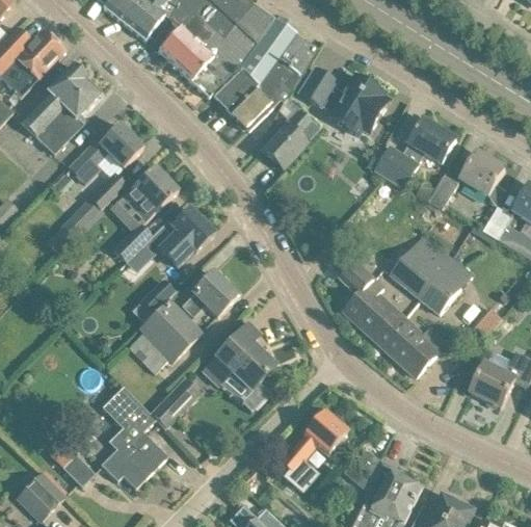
[(0,17),(14,2),(11,0),(0,0),(0,17)]
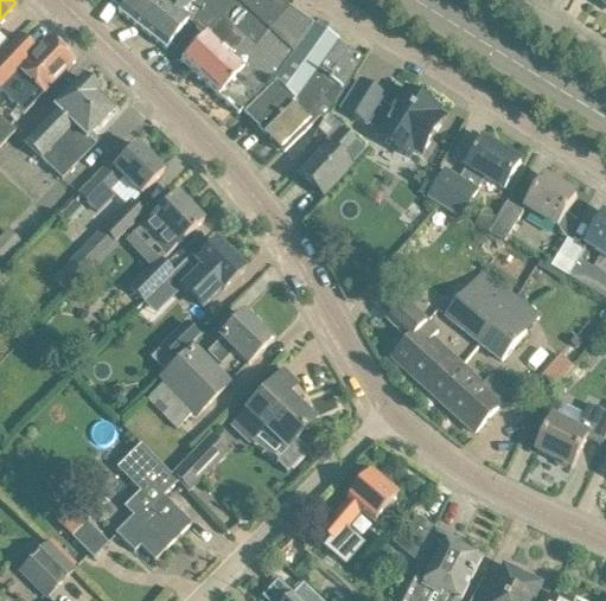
[(121,0),(116,7),(165,45),(186,16),(191,19),(201,0),(121,0)]
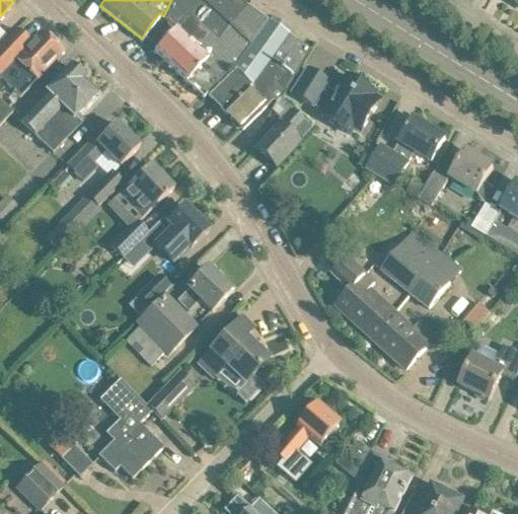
[(163,16),(174,26),(174,25),(175,26),(188,11),(219,39),(226,30),(224,28),(245,3),(241,0),(171,0),(163,16)]
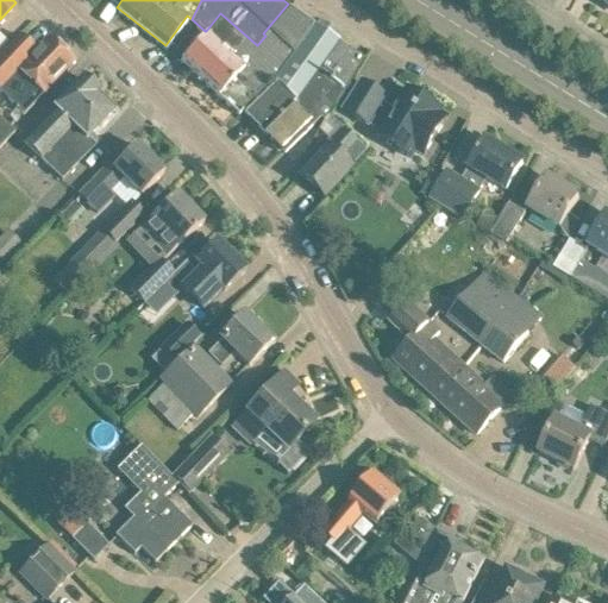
[(205,30),(205,31),(180,57),(237,112),(242,106),(280,67),(299,41),(312,20),(288,4),(263,33),(265,36),(257,45),(220,13),(206,31),(205,30)]
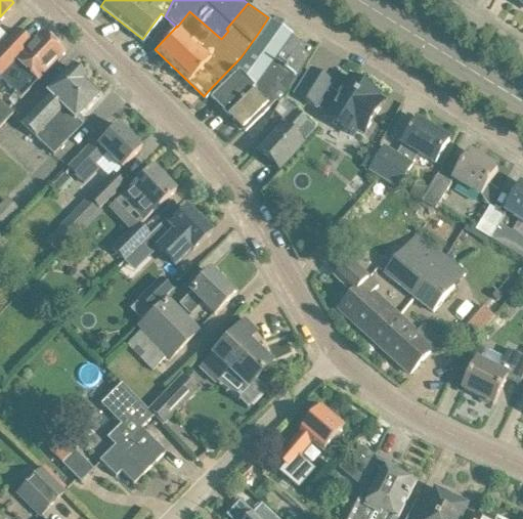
[(269,18),(246,54),(235,69),(210,93),(246,130),(269,106),(268,105),(276,98),(277,99),(279,96),(301,63),(312,46),(269,18)]
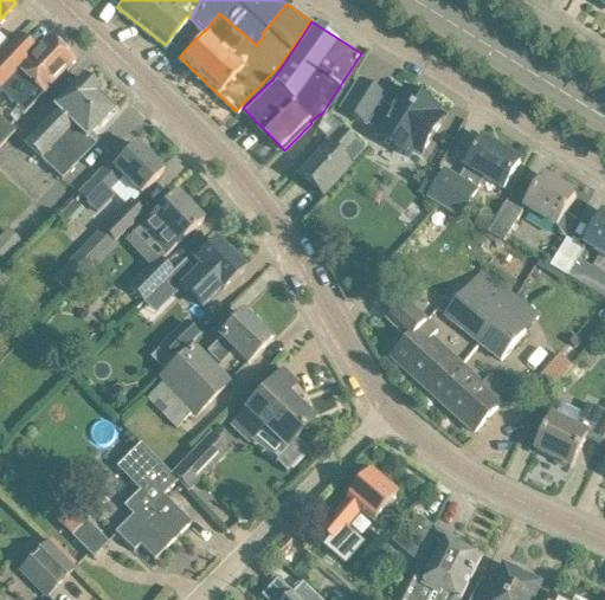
[(42,90),(73,57),(47,32),(34,46),(19,31),(0,50),(0,88),(23,110),(42,90)]
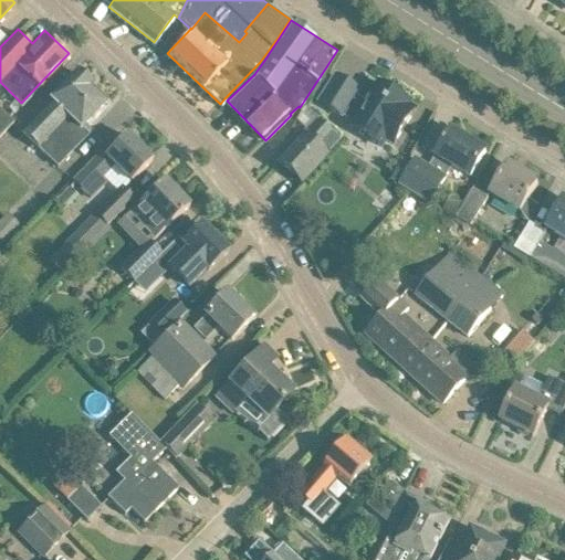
[(21,127),(35,141),(89,86),(87,85),(91,82),(76,69),(49,97),(49,98),(21,127)]
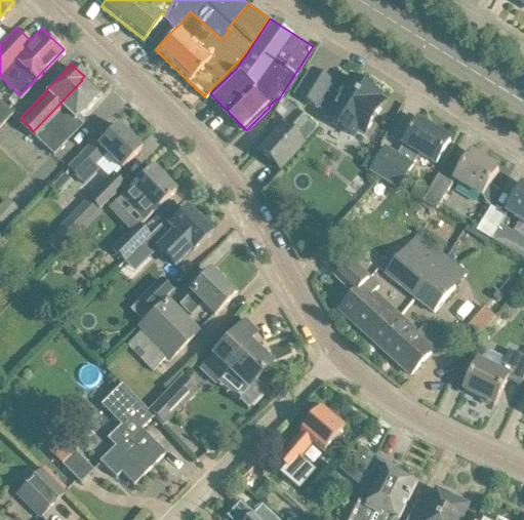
[(364,131),(385,100),(377,95),(379,92),(375,90),(377,87),(366,80),(365,83),(352,75),(338,95),(326,87),(330,81),(310,68),(294,92),(315,106),(316,104),(328,112),(326,116),(354,133),(358,127),(364,131)]
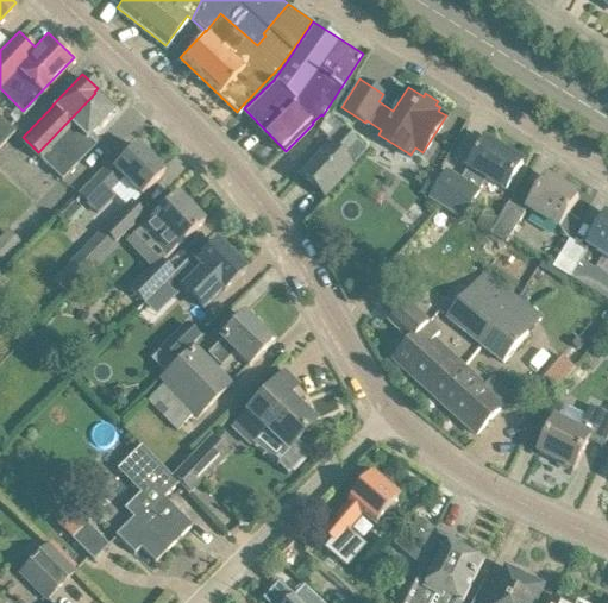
[(95,93),(38,152),(61,174),(93,140),(86,134),(112,108),(95,93)]
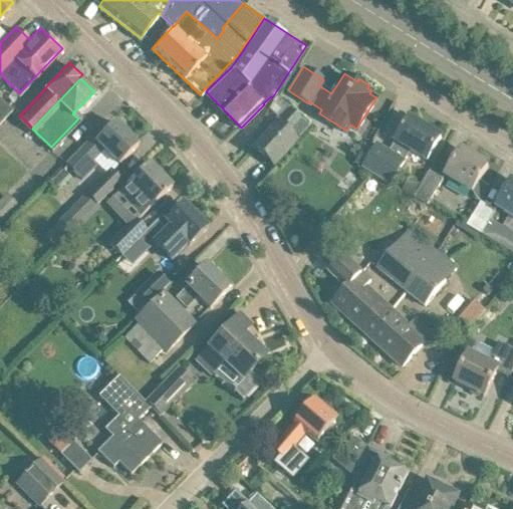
[(273,162),(295,137),(288,130),(296,121),(300,124),(304,119),(301,116),(307,109),(294,96),(252,143),(273,162)]
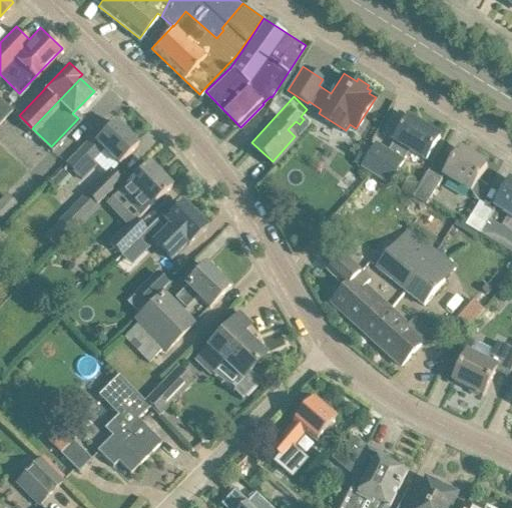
[(0,119),(11,108),(0,97),(0,119)]
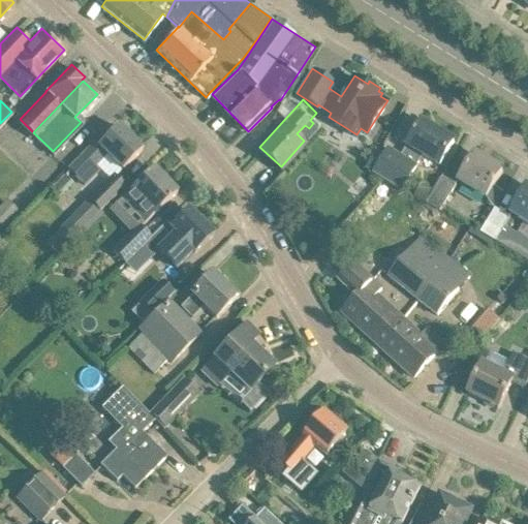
[(383,151),(372,170),(399,187),(422,151),(438,161),(454,137),(422,118),(401,152),(387,144),(383,151)]
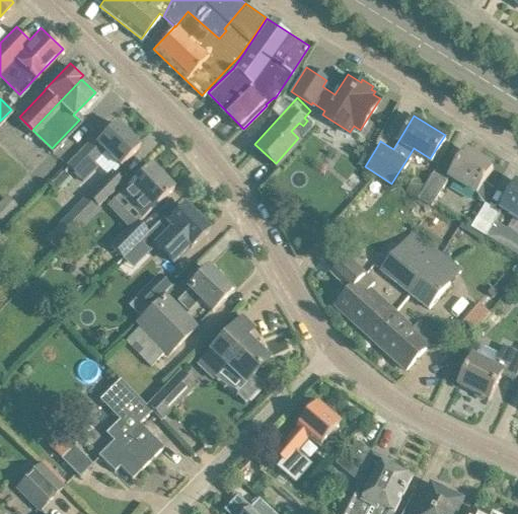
[(81,150),(52,181),(59,189),(76,170),(82,176),(95,163),(91,159),(102,147),(119,163),(138,144),(115,121),(95,140),(92,137),(81,149),(81,150)]
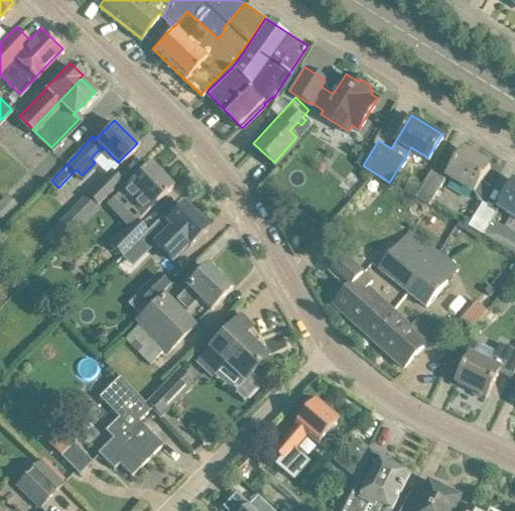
[(374,147),(366,143),(356,161),(363,165),(374,147)]
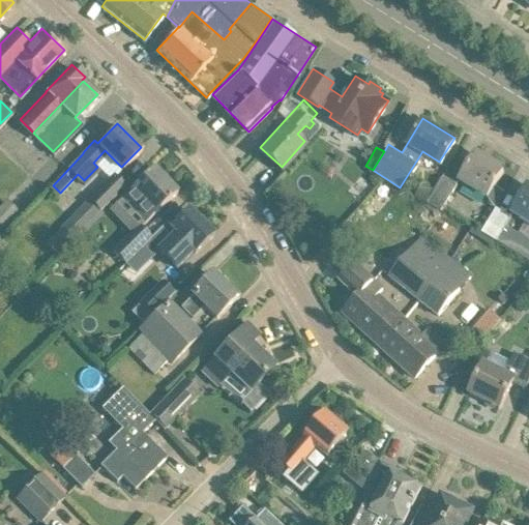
[(474,150),(464,168),(459,177),(487,194),(503,168),(474,150)]
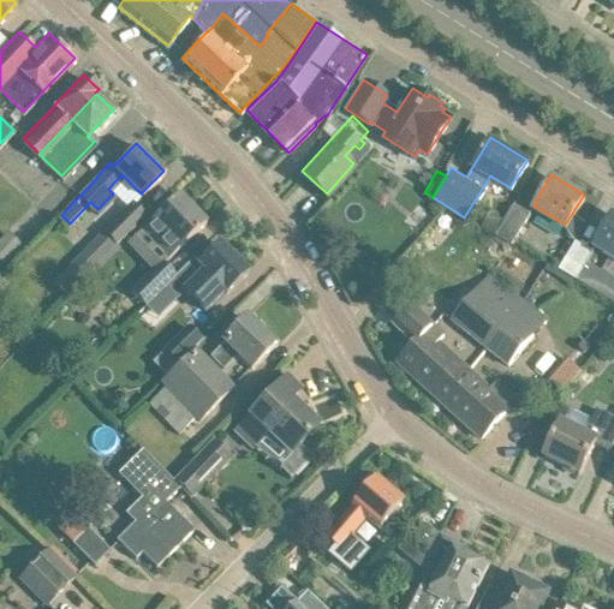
[(178,191),(139,227),(166,256),(204,220),(178,191)]
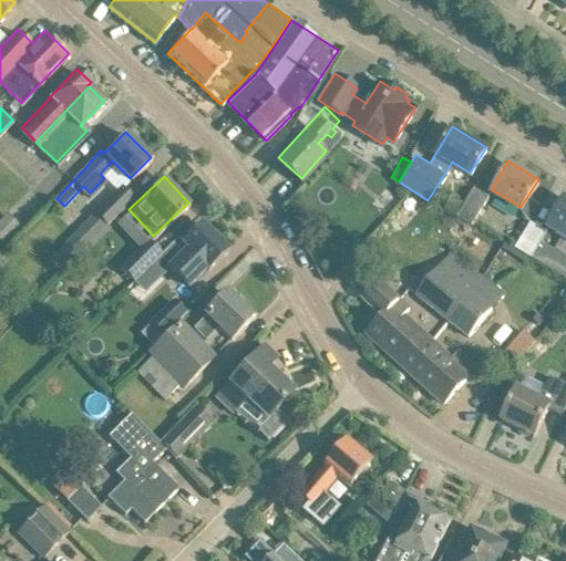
[(86,241),(132,196),(121,185),(63,242),(74,252),(86,241)]
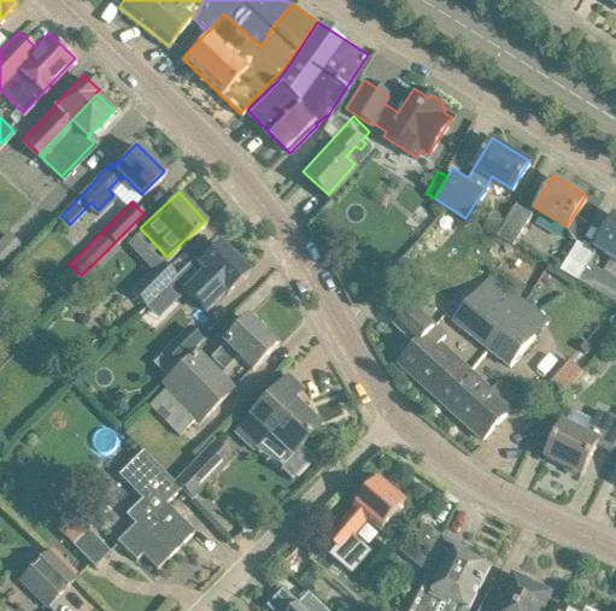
[(496,234),(512,242),(531,211),(515,201),(496,234)]
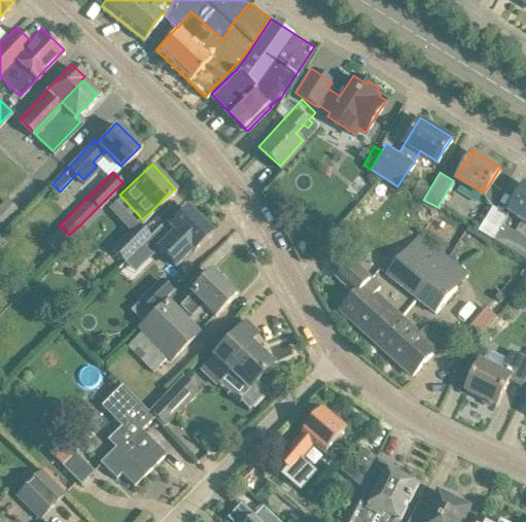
[(525,182),(524,181),(514,199),(509,208),(525,217),(525,182)]
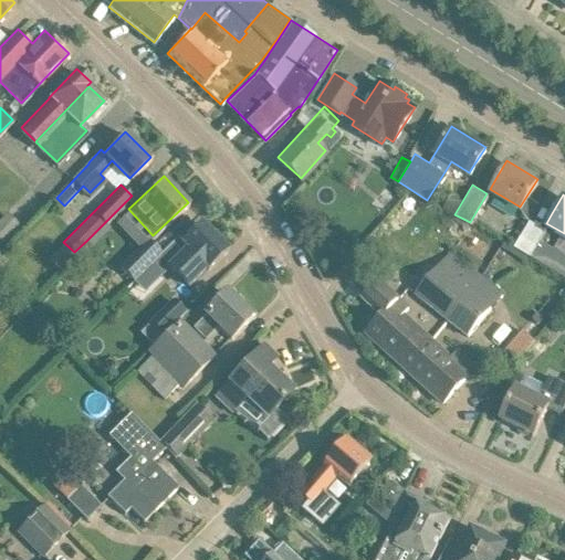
[(0,244),(20,223),(6,210),(0,215),(0,244)]
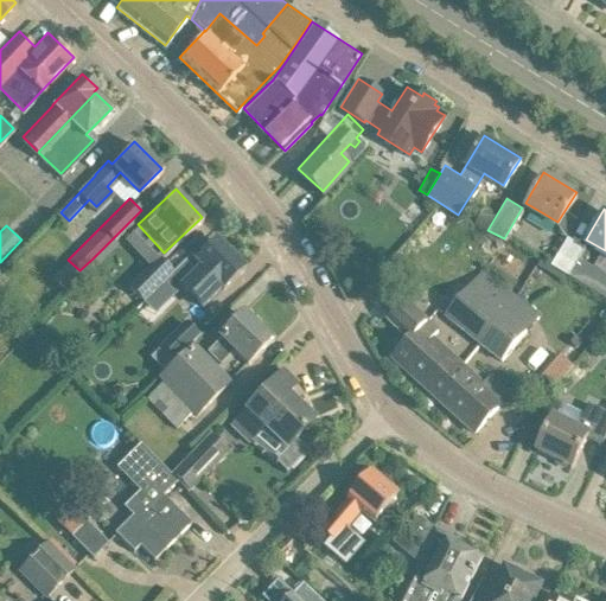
[(567,235),(550,263),(567,273),(605,295),(605,294),(605,272),(578,255),(584,245),(567,235)]
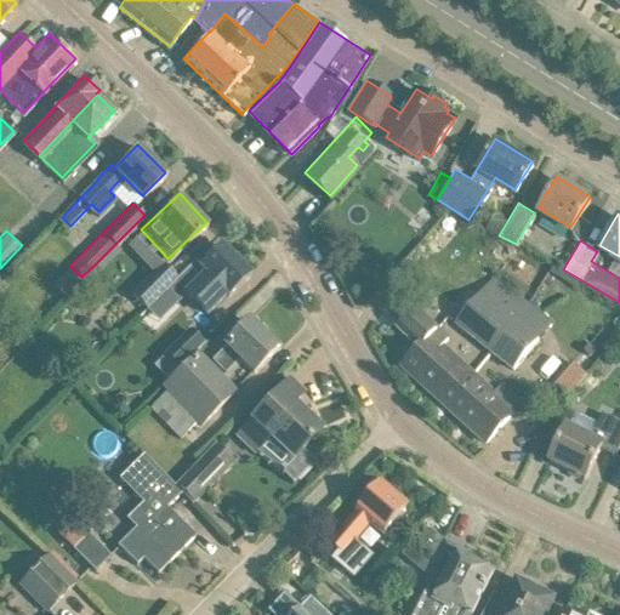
[(194,257),(163,286),(175,299),(185,290),(205,311),(226,290),(227,291),(248,271),(220,243),(199,262),(194,257)]
